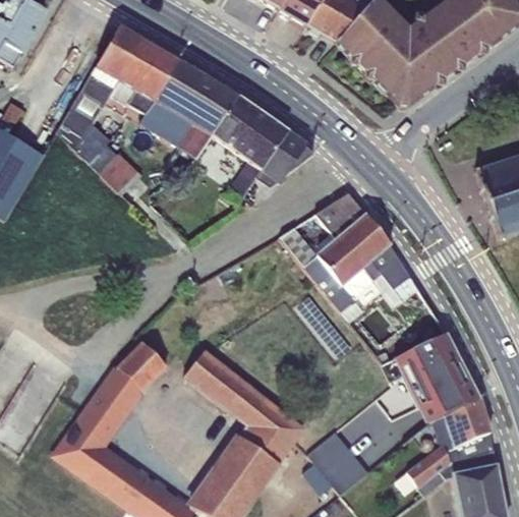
[(265,0),(279,8),(284,0),(265,0)]
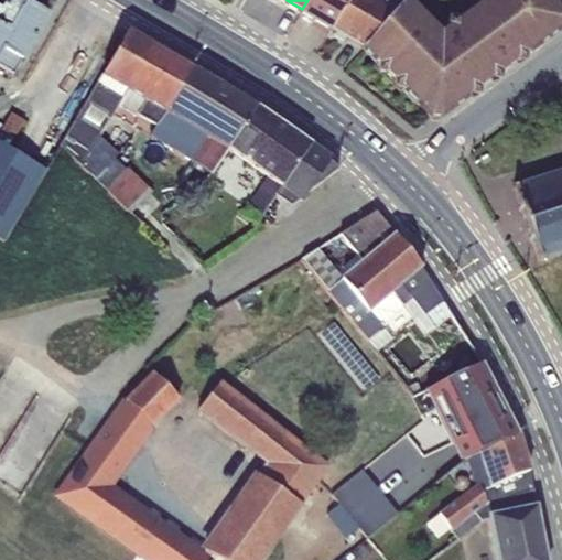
[(307,0),(302,9),(332,27),(346,0),(307,0)]
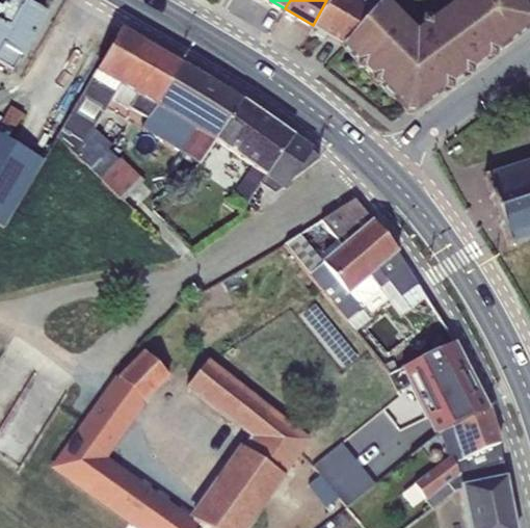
[(326,0),(313,25),(316,27),(315,29),(326,36),(327,34),(343,43),(380,0),(326,0)]
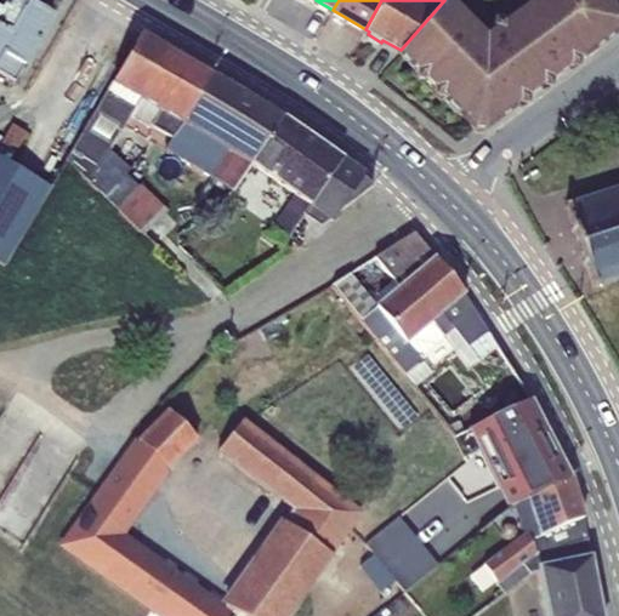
[(444,0),(401,50),(475,124),(484,125),(515,102),(516,98),(510,91),(521,83),(531,87),(537,86),(618,26),(618,9),(612,0),(529,0),(504,18),(494,16),(493,27),(487,33),(453,0),(444,0)]
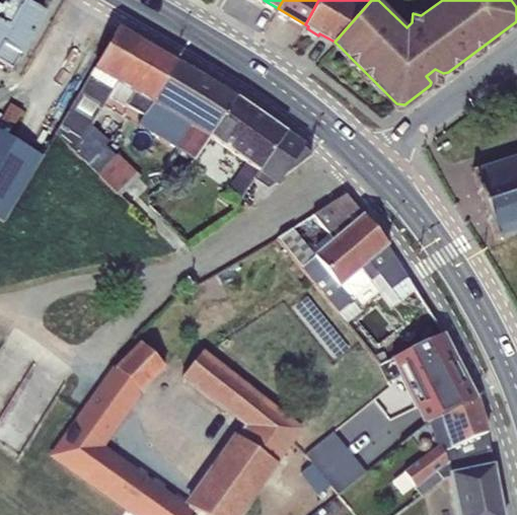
[(0,7),(0,58),(13,66),(45,12),(30,4),(22,7),(12,1),(5,11),(0,7)]
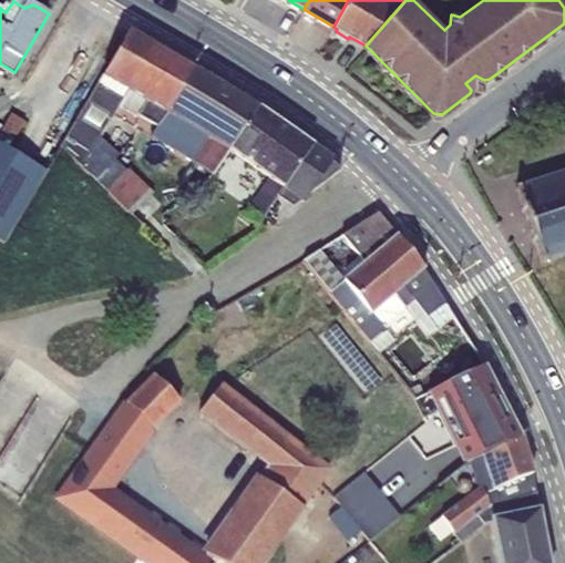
[(229,147),(258,105),(130,29),(62,145),(132,212),(154,190),(131,165),(129,167),(115,155),(120,151),(101,133),(120,103),(139,115),(141,112),(160,123),(152,133),(194,159),(209,134),(213,136),(206,146),(204,145),(195,160),(214,171),(229,147)]
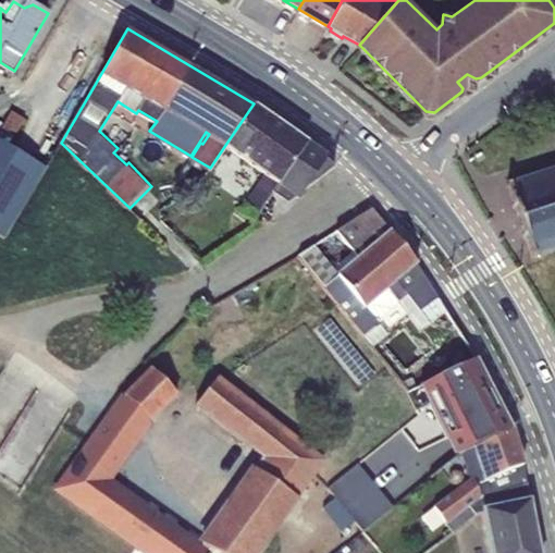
[(254,103),(225,145),(264,173),(246,199),(260,209),(273,191),(308,140),(254,103)]
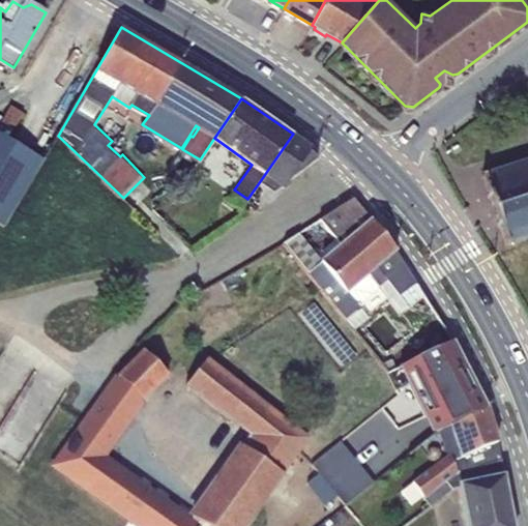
[(11,103),(0,121),(0,128),(9,135),(24,110),(11,103)]
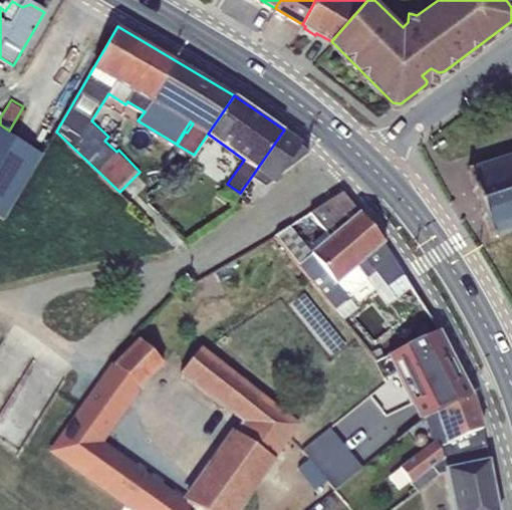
[(0,126),(0,215),(5,218),(43,153),(0,126)]
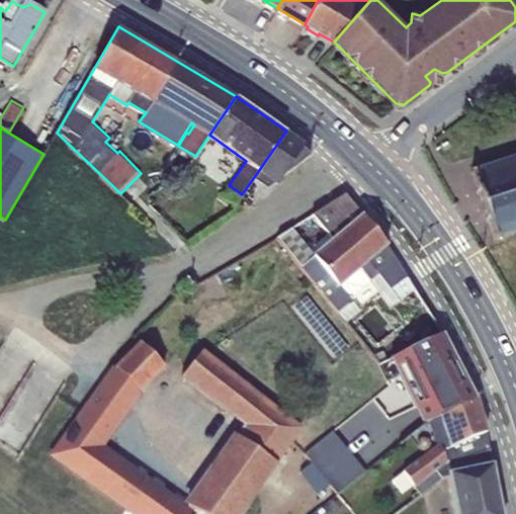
[(286,131),(254,177),(268,186),(311,154),(286,131)]
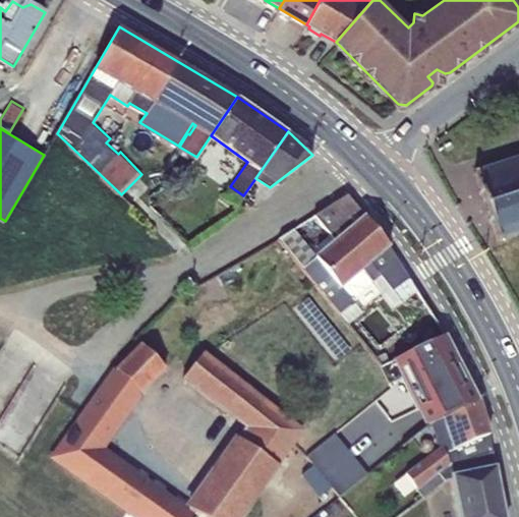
[(518,155),(474,170),(498,237),(518,230),(518,155)]
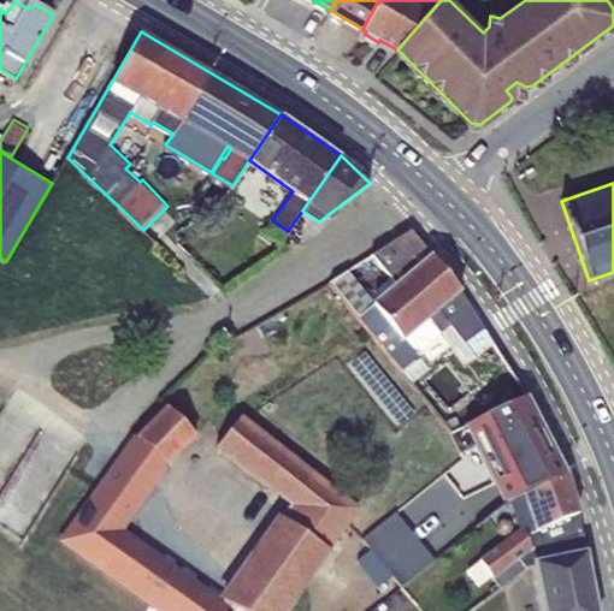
[(348,268),(331,279),(414,380),(430,367),(425,361),(449,342),(466,362),(495,342),(461,288),(412,227),(372,251),(399,283),(375,301),(348,268)]
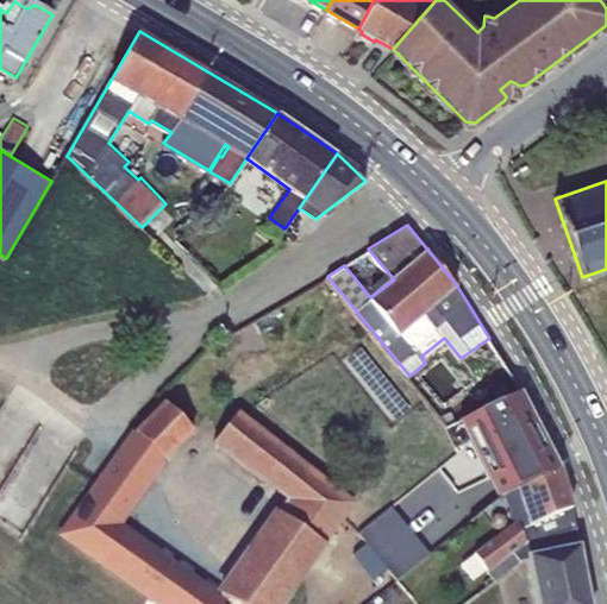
[(486,476),(496,496),(507,490),(561,465),(550,445),(521,389),(460,420),(486,476)]
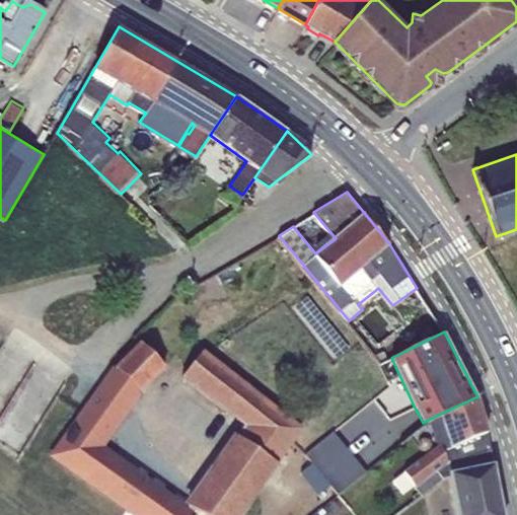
[(140,339),(115,365),(53,453),(135,514),(189,514),(194,508),(105,443),(142,390),(167,365),(140,339)]
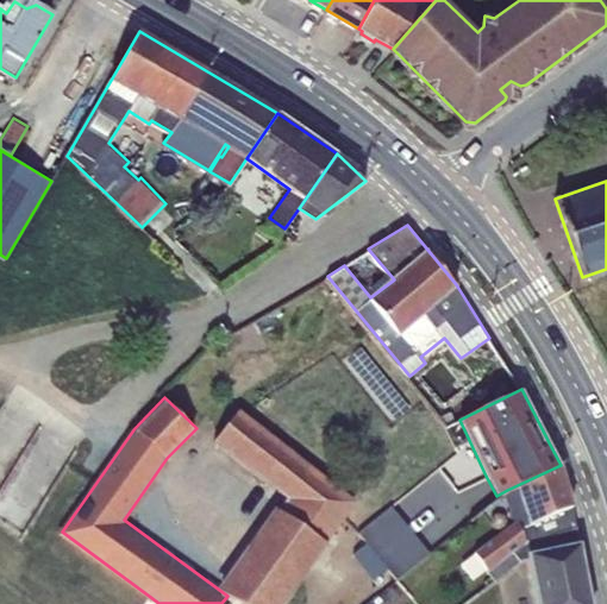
[(239,407),(214,438),(287,496),(220,584),(249,603),(285,603),(357,499),(239,407)]
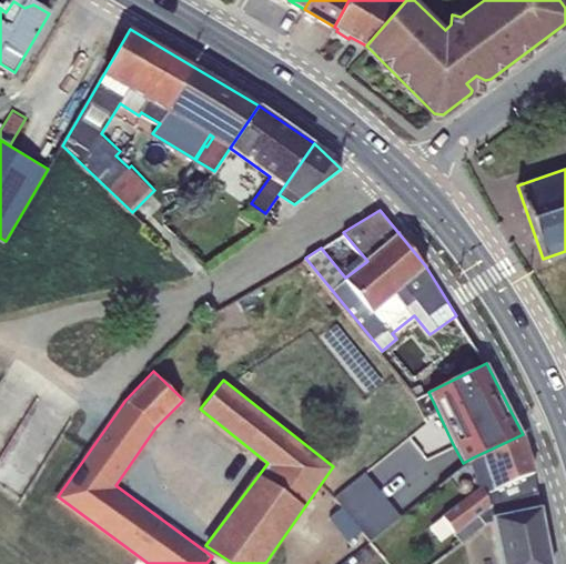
[(492,515),(537,489),(534,471),(523,434),(473,457),(481,485),(442,514),(461,540),(492,515)]
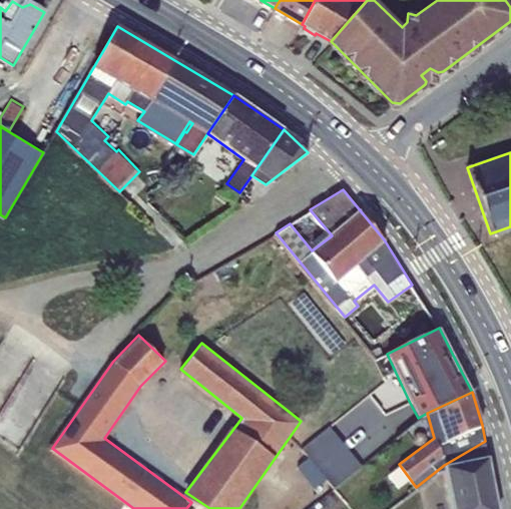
[(330,425),(302,447),(335,486),(362,464),(330,425)]
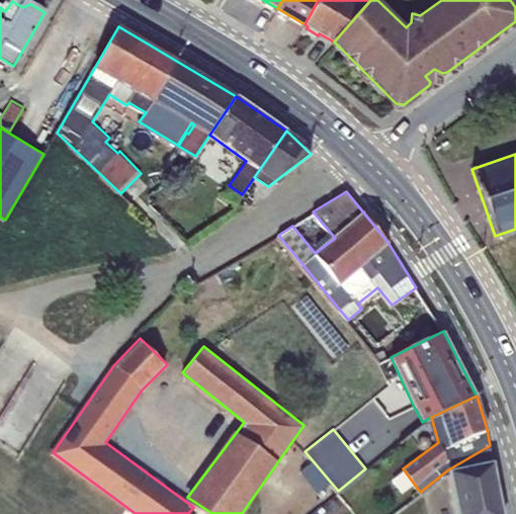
[(502,513),(490,445),(448,469),(457,513),(502,513)]
